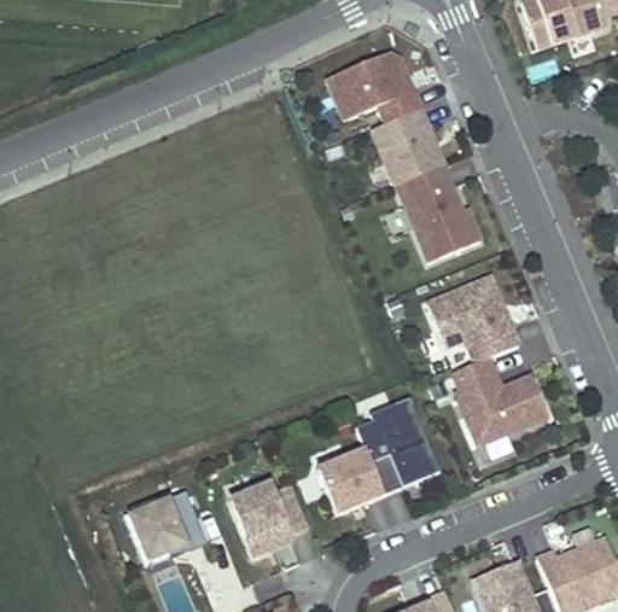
[(617,6),(617,0),(522,0),(536,44),(606,21),(604,12),(617,6)]
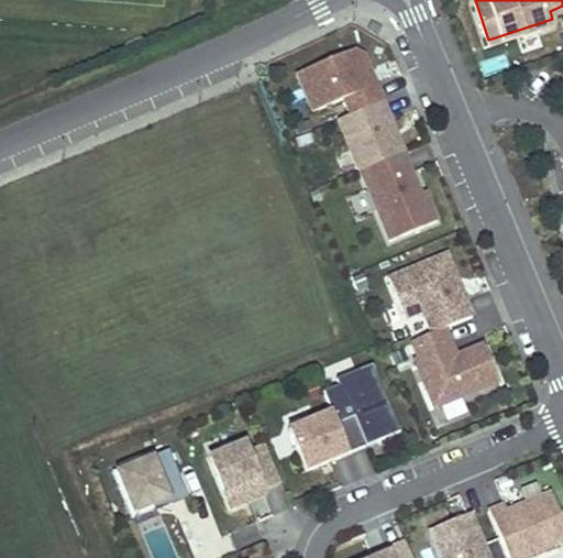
[(372,18),(367,24),(378,31),(383,23),(372,18)]
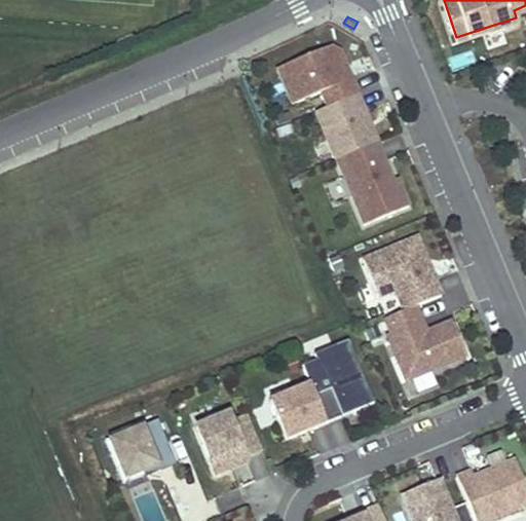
[(345,79),(338,64),(345,61),(340,48),(330,44),(277,66),(293,101),(322,89),(328,104),(359,91),(351,76),(345,79)]
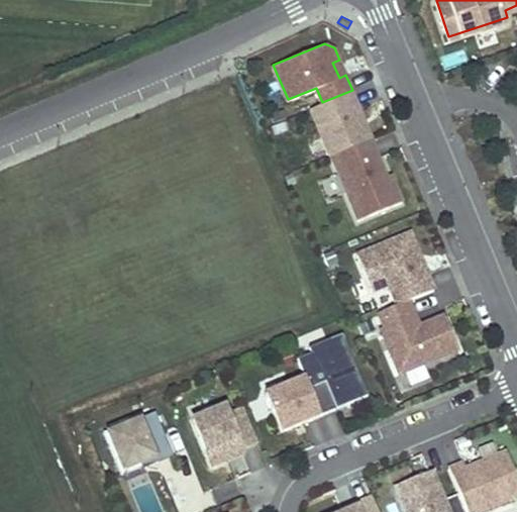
[(345,75),(339,60),(332,63),(339,78),(345,75)]
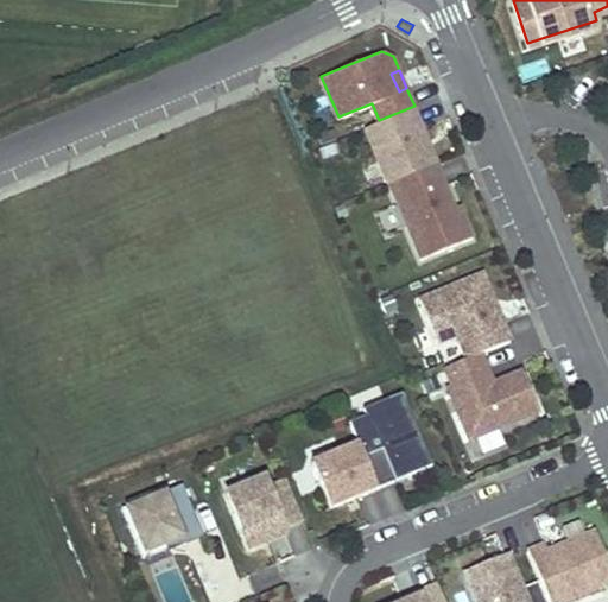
[(437,160),(415,106),(379,120),(366,126),(388,181),(437,160)]
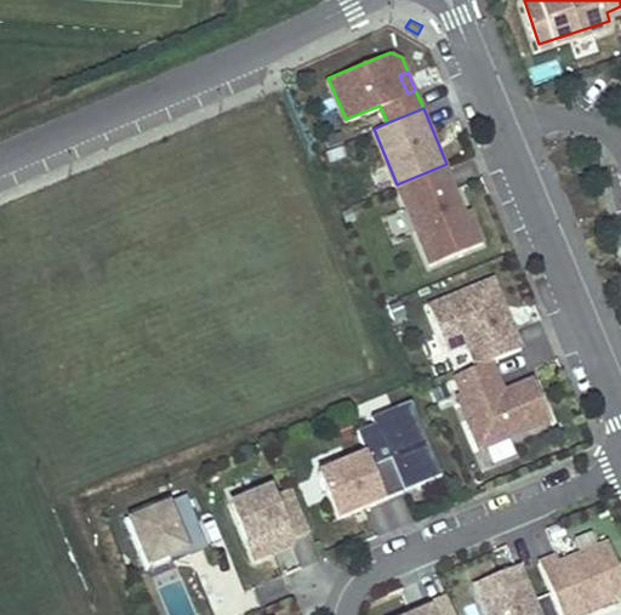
[(483,240),(469,208),(465,209),(446,164),(397,184),(429,262),(483,240)]
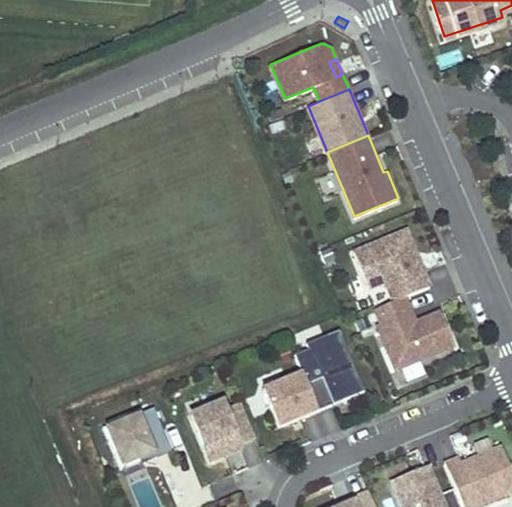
[(416,262),(411,250),(415,248),(406,228),(353,250),(369,287),(385,280),(393,300),(405,295),(430,285),(420,260),(416,262)]
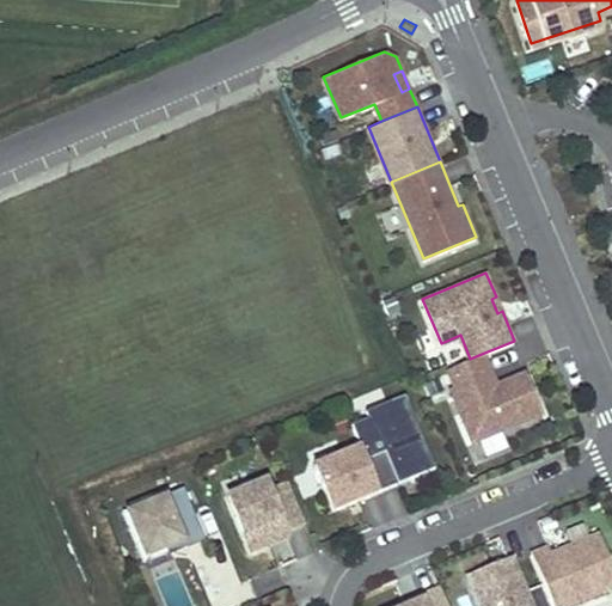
[(502,311),(496,297),(491,299),(497,313),(502,311)]
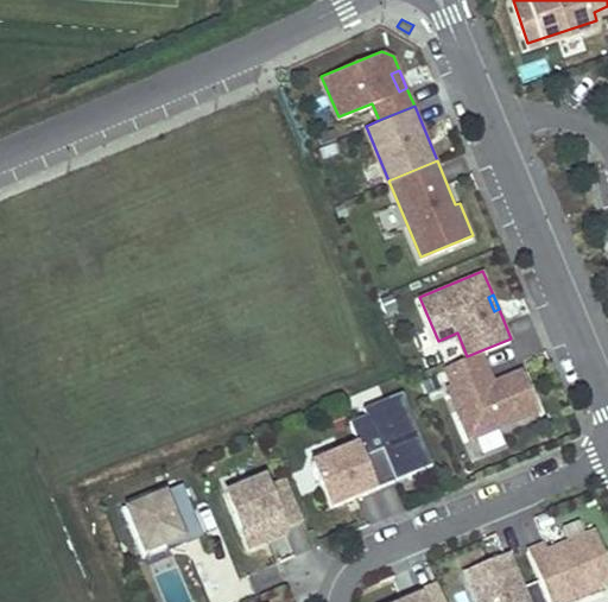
[(470,437),(539,407),(524,367),(494,379),(481,350),(467,356),(445,366),(453,381),(448,384),(470,437)]
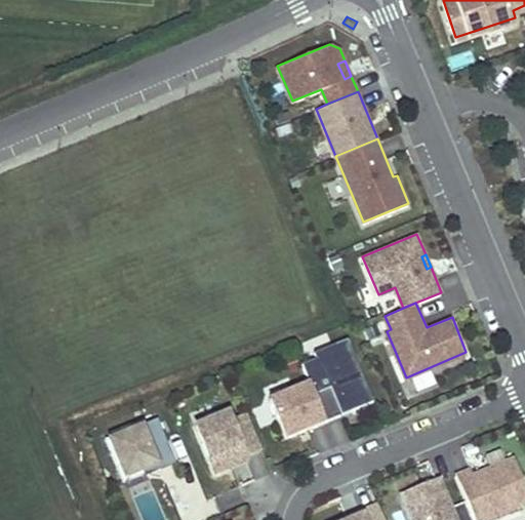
[(314,351),(333,343),(328,329),(298,342),(307,360),(316,356),(314,351)]
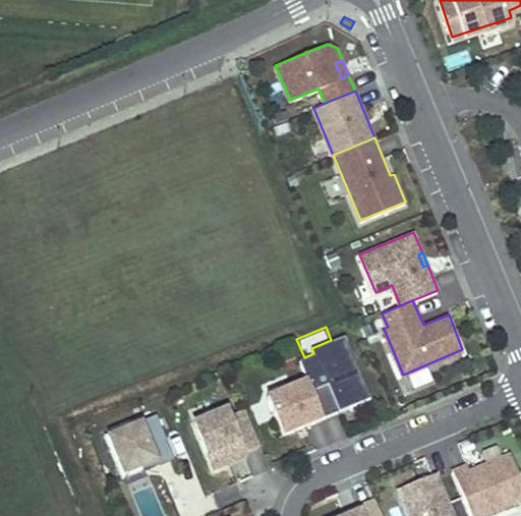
[(370,396),(345,334),(331,340),(311,348),(313,353),(304,357),(300,359),(307,379),(323,416),(340,408),(337,402),(347,397),(350,405),(370,396)]
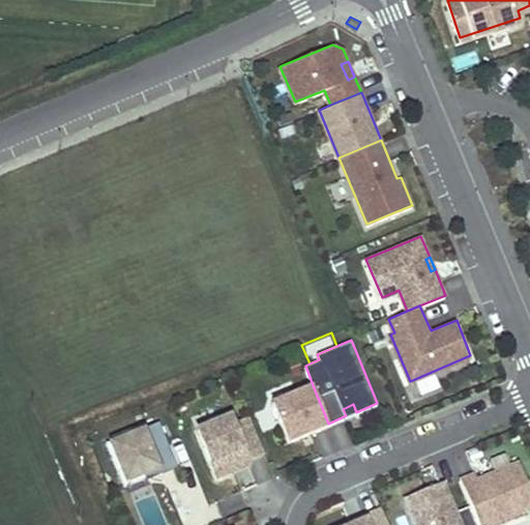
[(328,424),(313,385),(272,402),(288,440),(328,424)]
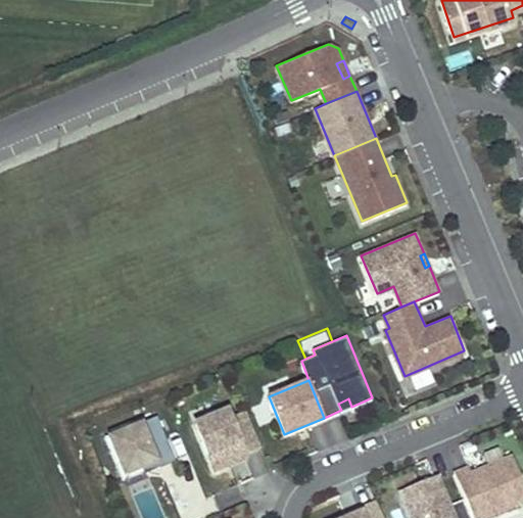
[(351,407),(348,398),(338,404),(341,410),(351,407)]
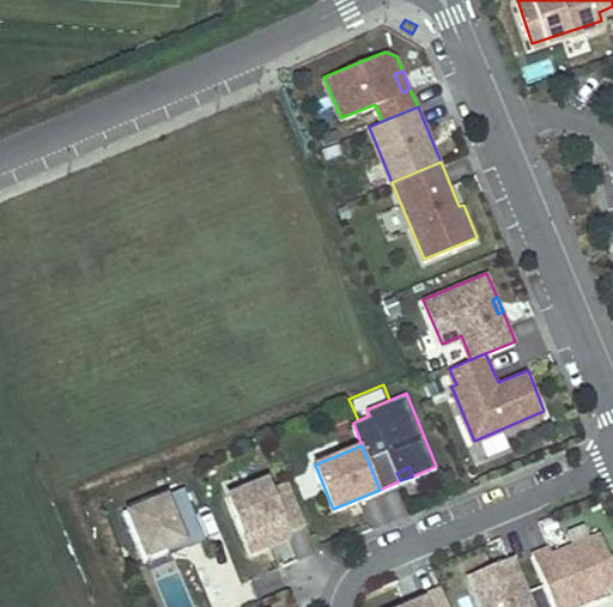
[(305,520),(289,480),(271,487),(267,478),(229,493),(252,548),(279,538),(277,532),(287,527),(305,520)]
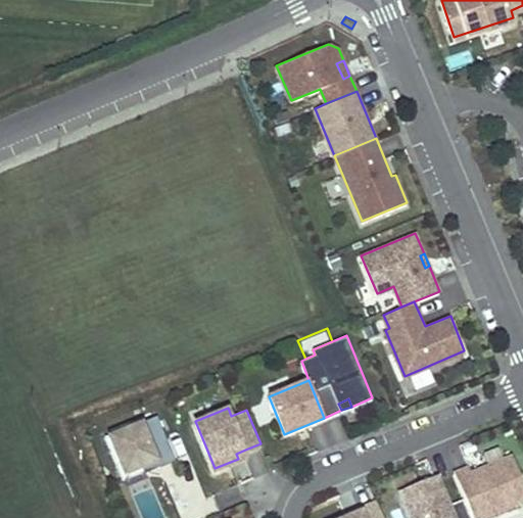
[(175,457),(157,414),(108,434),(125,472),(142,465),(156,459),(158,463),(175,457)]
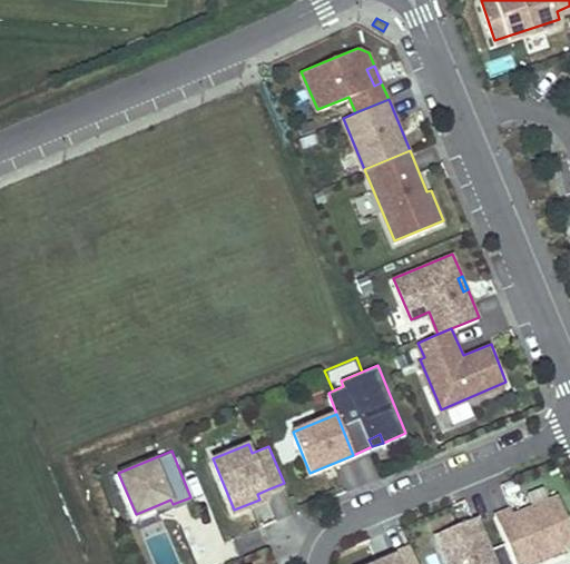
[(269,495),(267,490),(257,494),(259,500),(269,495)]
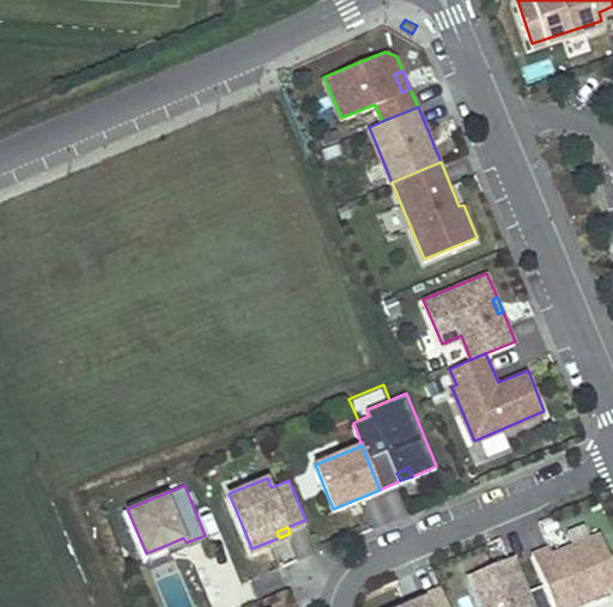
[(560,606),(612,584),(612,562),(600,532),(552,552),(550,545),(532,553),(544,582),(553,606),(560,606)]
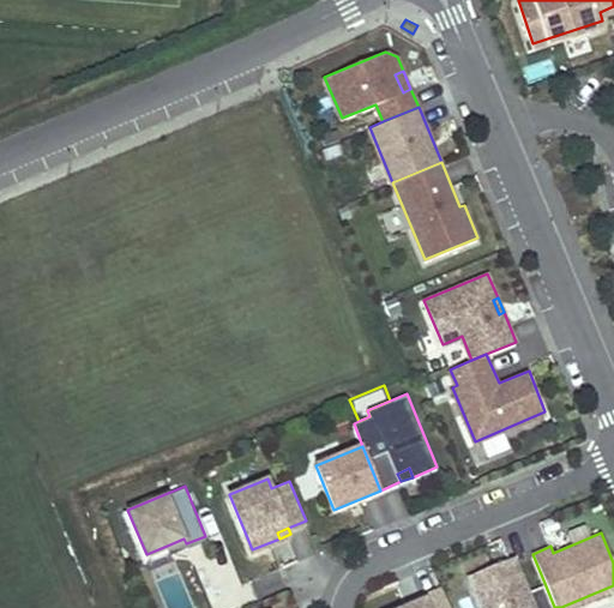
[(169,552),(186,543),(184,539),(167,546),(169,552)]
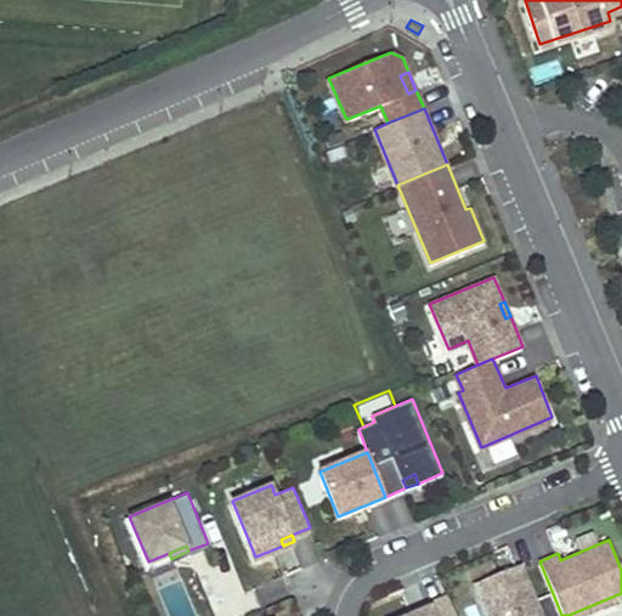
[(561,615),(552,591),(535,598),(520,564),(475,582),(488,615),(561,615)]
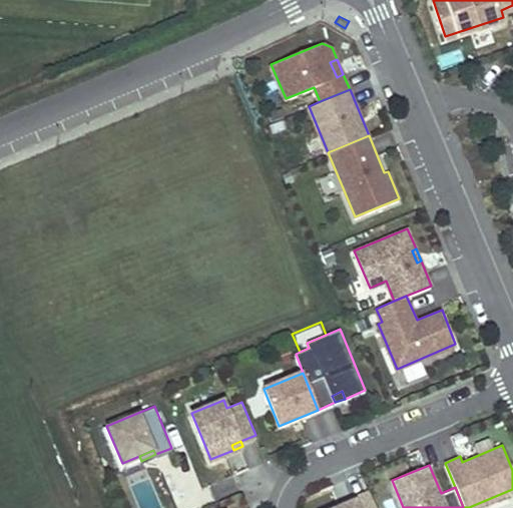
[(330,507),(335,507),(371,494),(369,489),(329,506),(330,507)]
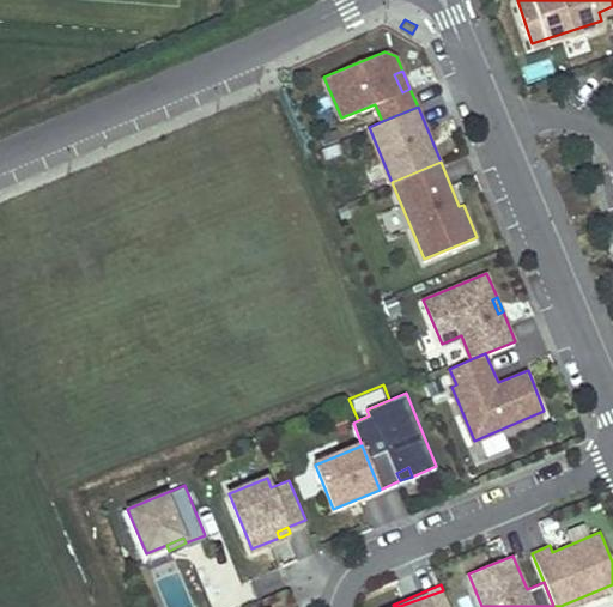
[(449,606),(443,590),(400,606),(449,606)]
